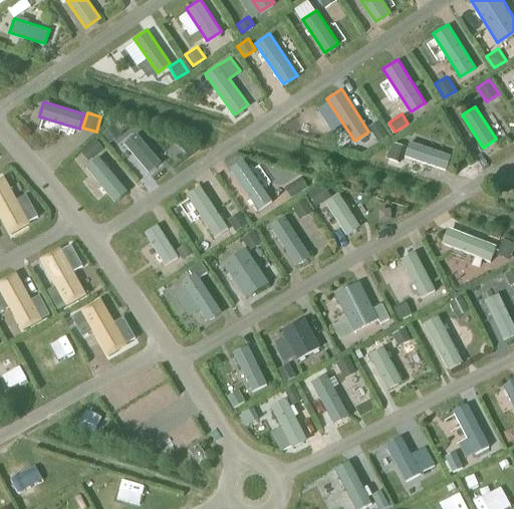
[(368,124),(377,140),(388,134),(378,118),(368,124)]
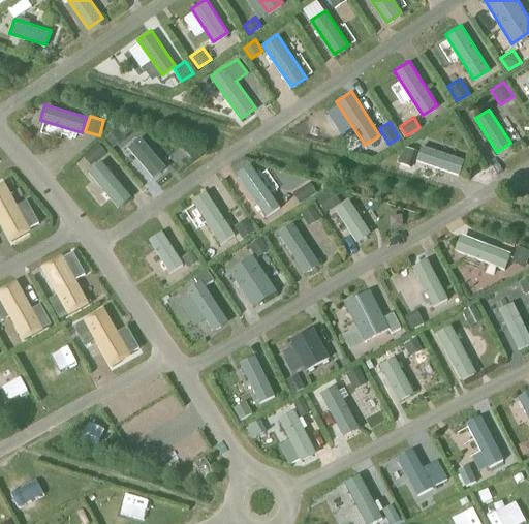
[(105,136),(113,145),(124,135),(117,127),(105,136)]
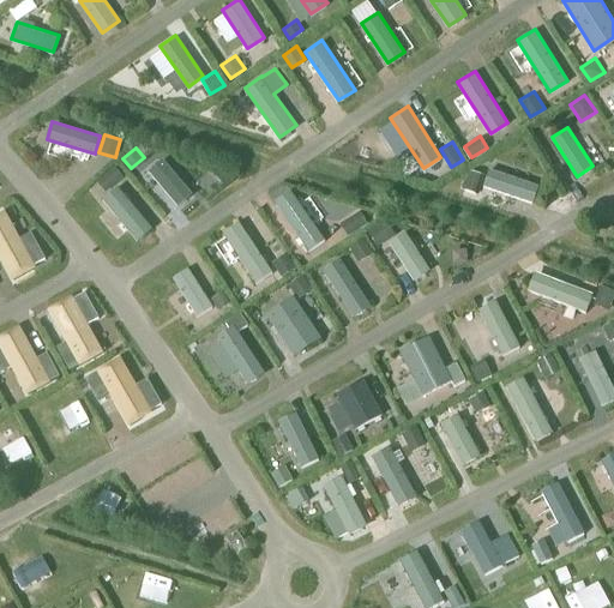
[(149,169),(178,205),(192,193),(163,157),(149,169)]
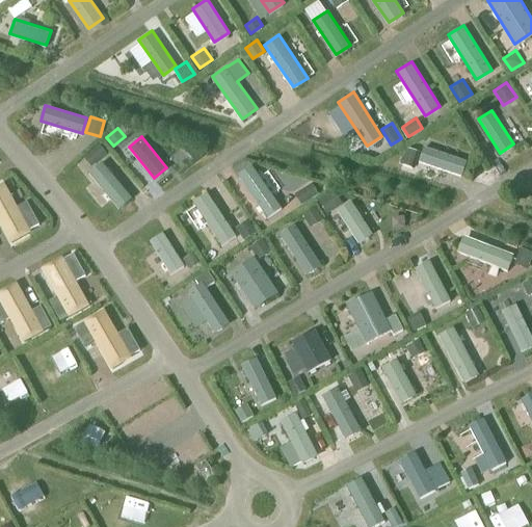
[(61,151),(70,160),(79,152),(71,142),(61,151)]
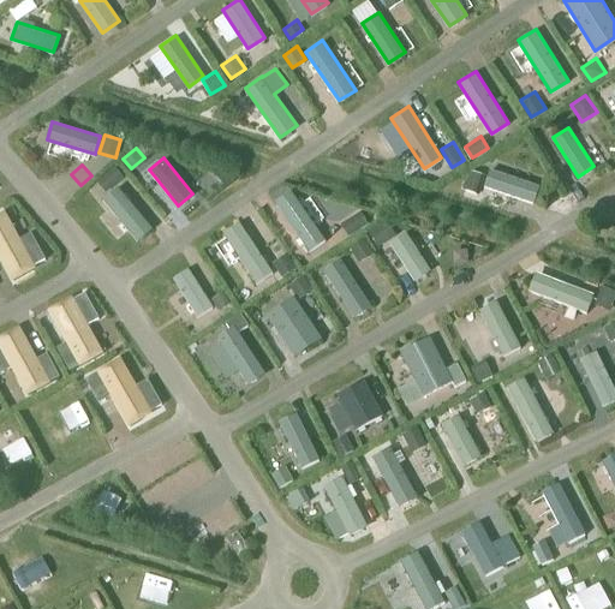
[(96,180),(106,191),(124,175),(114,165),(96,180)]
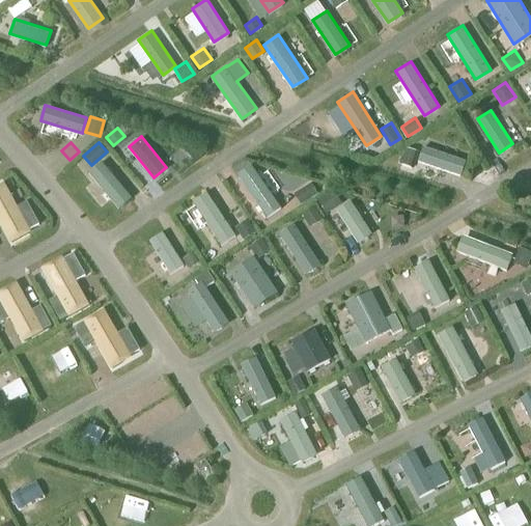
[(423,144),(418,160),(460,174),(466,160),(423,144)]
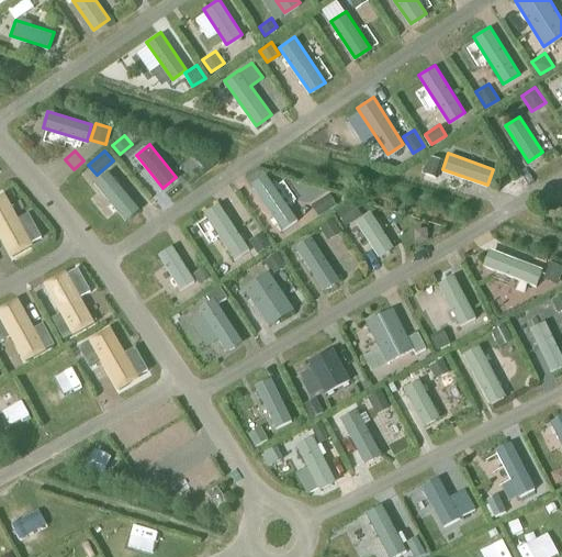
[(430,154),(425,171),(436,175),(441,157),(430,154)]
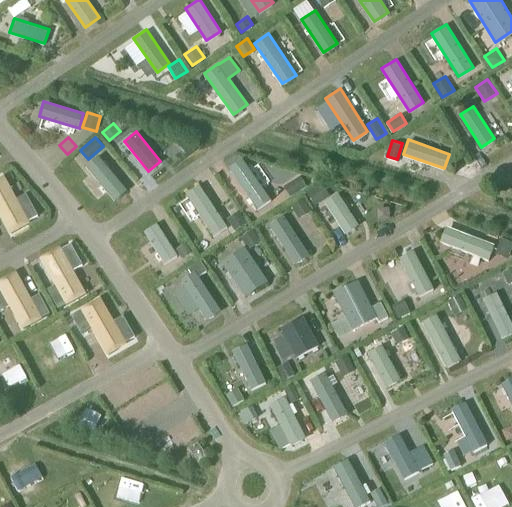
[(85,165),(114,199),(127,189),(98,154),(85,165)]
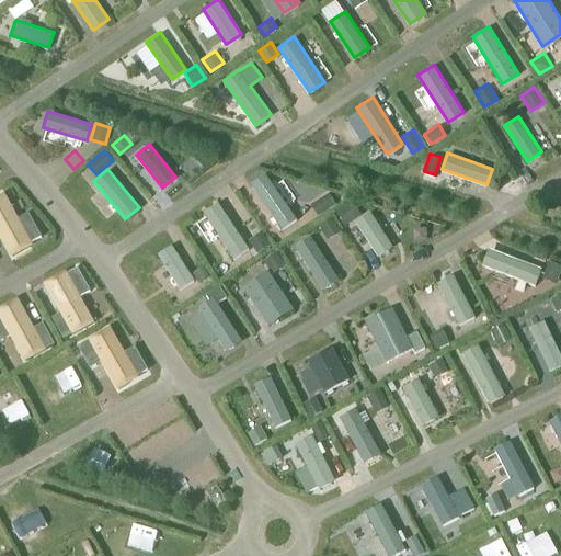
[(250,183),(282,228),(297,217),(265,172),(250,183)]
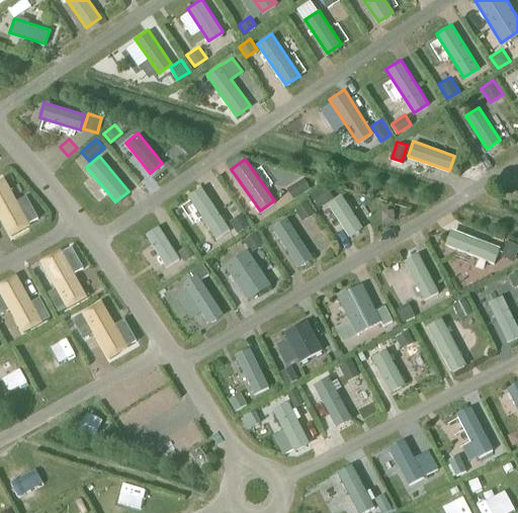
[(286,187),(293,197),(310,187),(304,177),(286,187)]
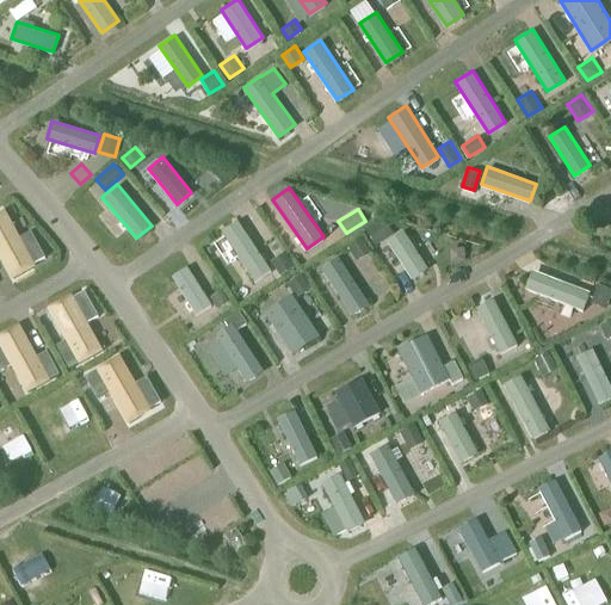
[(366,229),(375,244),(393,232),(384,217),(366,229)]
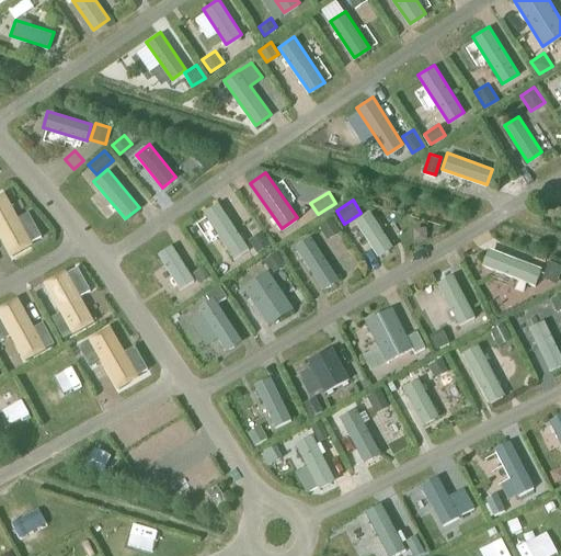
[(203,212),(233,258),(249,247),(218,201),(203,212)]
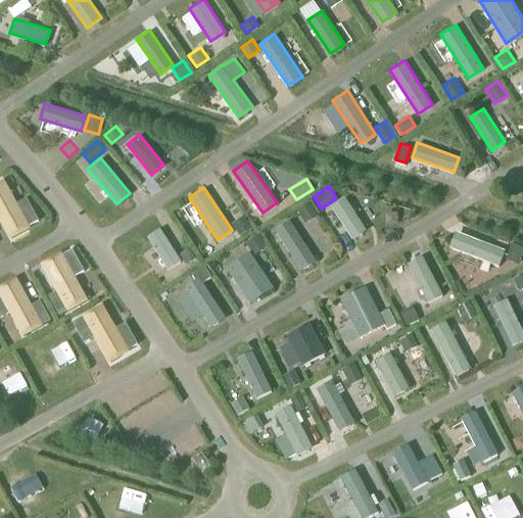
[(331,205),(352,238),(367,229),(345,196),(331,205)]
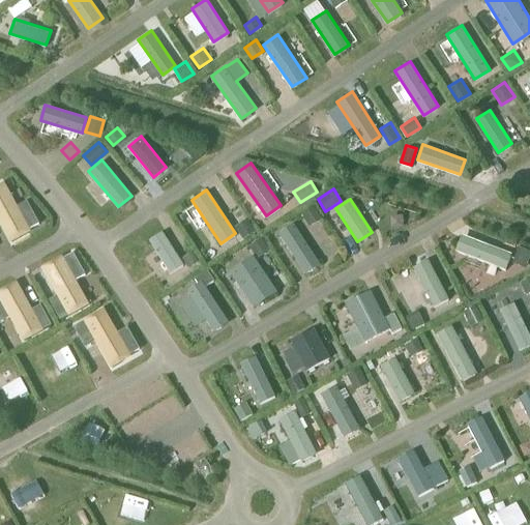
[(300,212),(308,225),(321,215),(313,203),(300,212)]
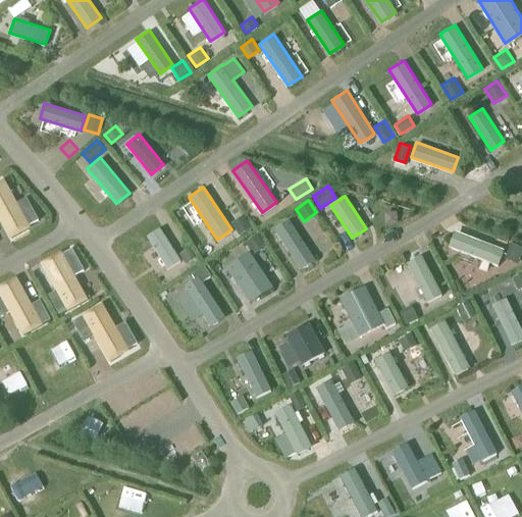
[(231,221),(240,234),(251,226),(243,214),(231,221)]
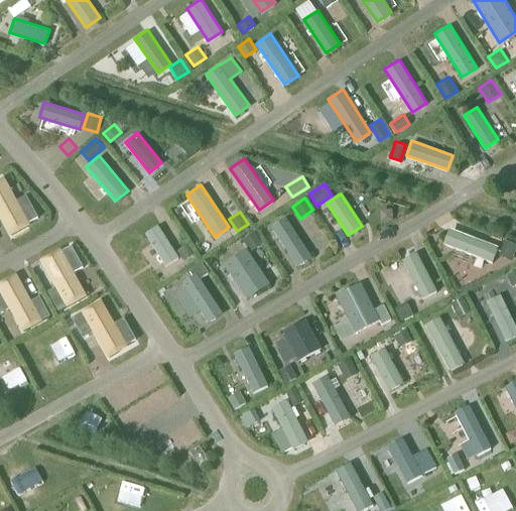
[(271,226),(297,265),(311,256),(285,216),(271,226)]
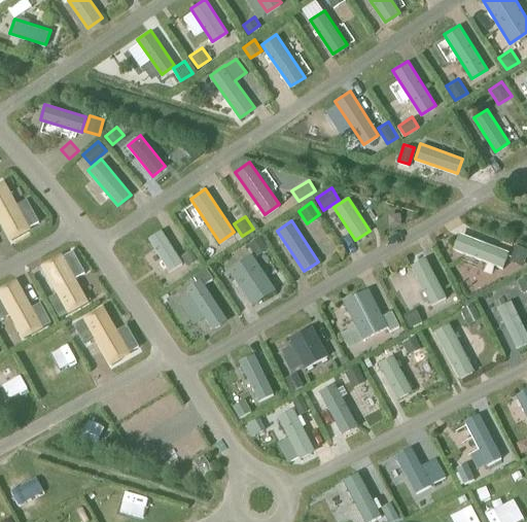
[(148,237),(169,270),(182,262),(161,229),(148,237)]
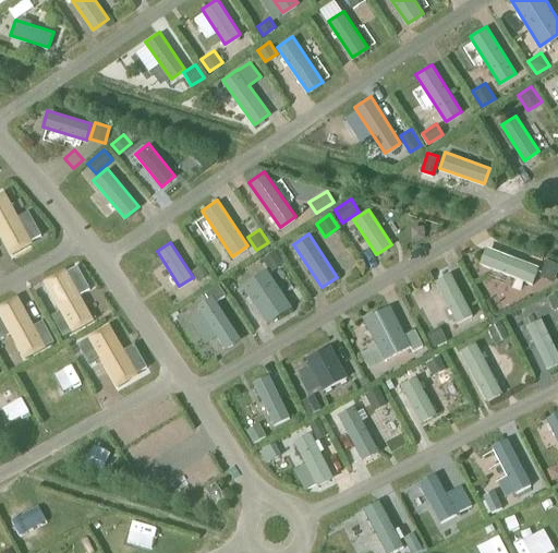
[(478,263),(532,283),(538,266),(485,245),(478,263)]
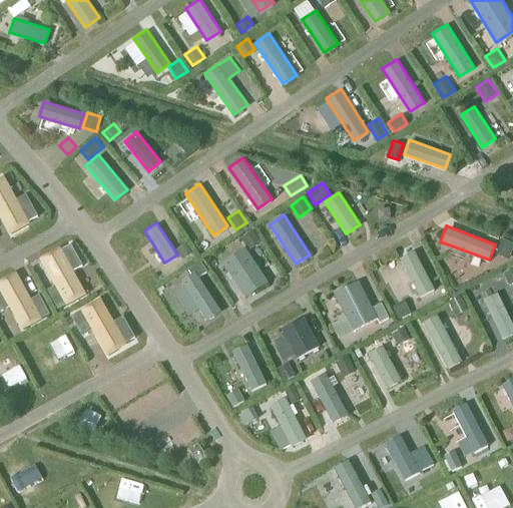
[(240,236),(248,248),(261,239),(252,227),(240,236)]
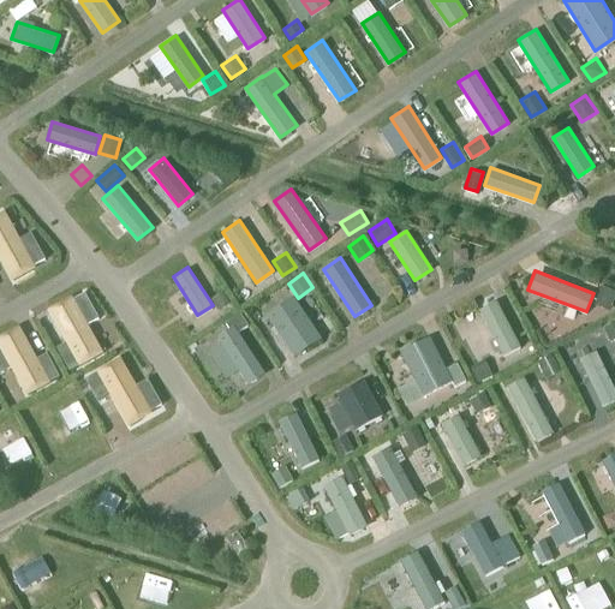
[(614,288),(602,284),(595,303),(611,309),(614,297),(614,288)]
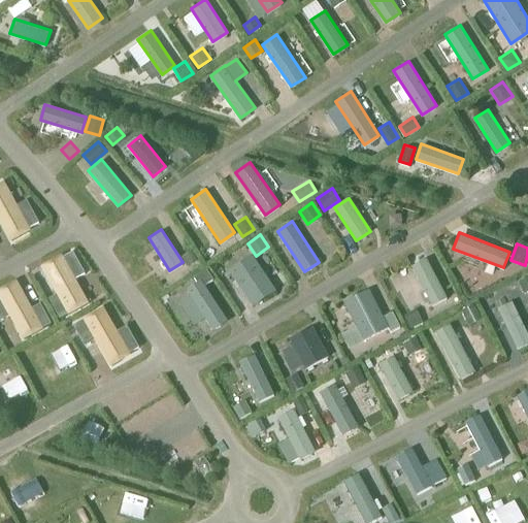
[(182,255),(188,265),(198,258),(192,249),(182,255)]
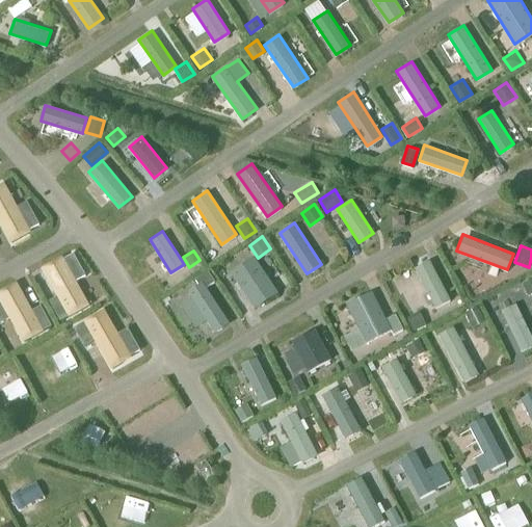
[(231,270),(255,307),(278,291),(255,255),(231,270)]
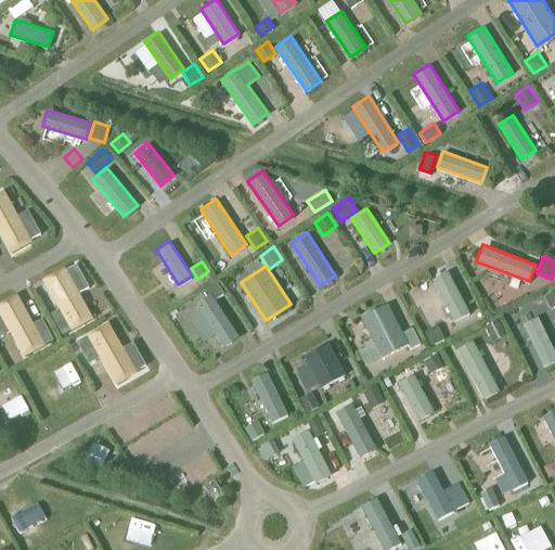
[(433,279),(454,320),(469,311),(448,270),(433,279)]
